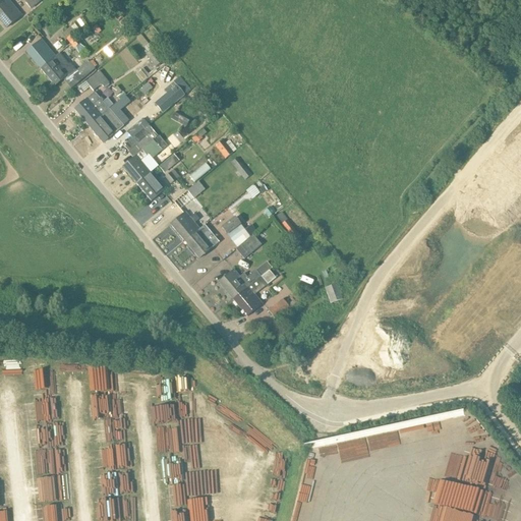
[(21,15),(8,0),(4,0),(0,3),(0,20),(6,29),(21,15)]
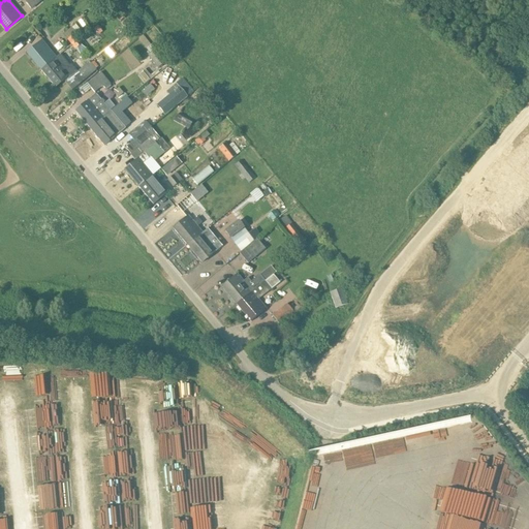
[(32,9),(41,1),(40,0),(27,0),(25,1),(32,9)]
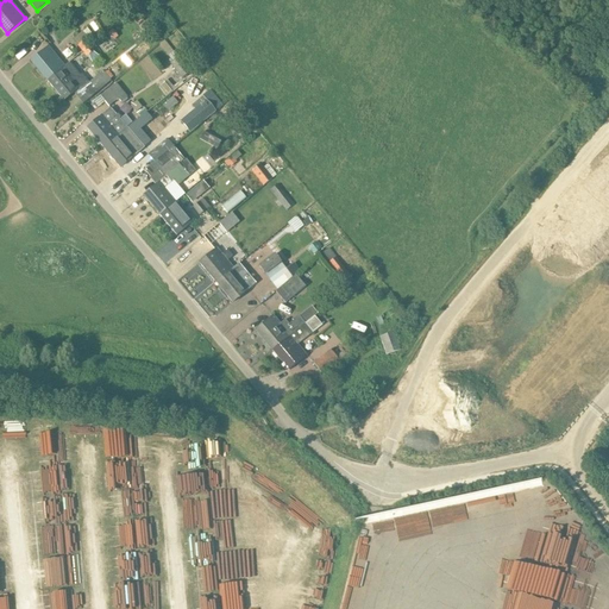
[(137,25),(149,17),(140,6),(130,14),(137,25)]
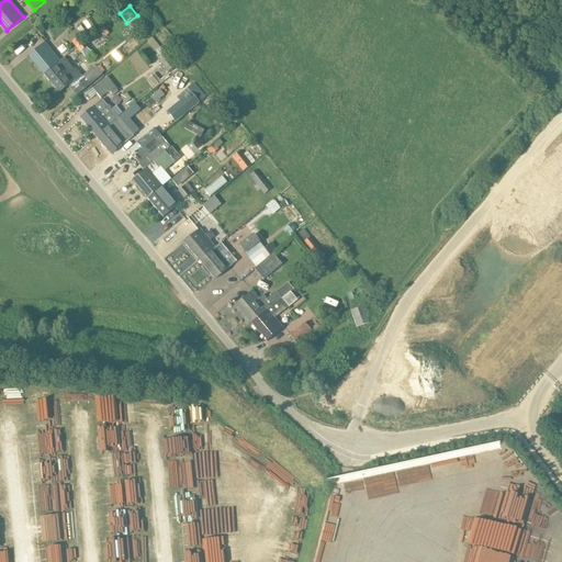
[(76,47),(83,41),(80,37),(81,35),(76,30),(67,36),(76,47)]
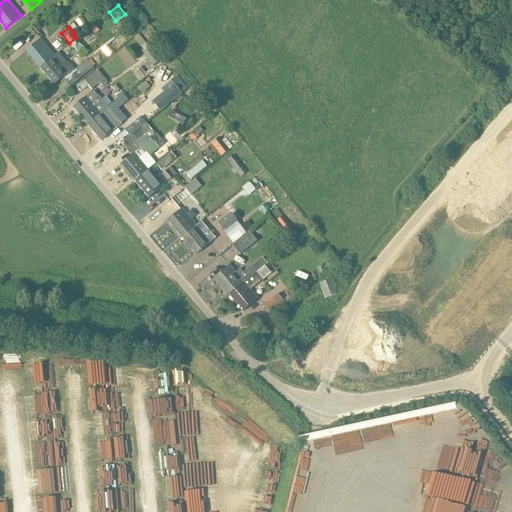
[(76,37),(69,43),(81,57),(88,52),(76,37)]
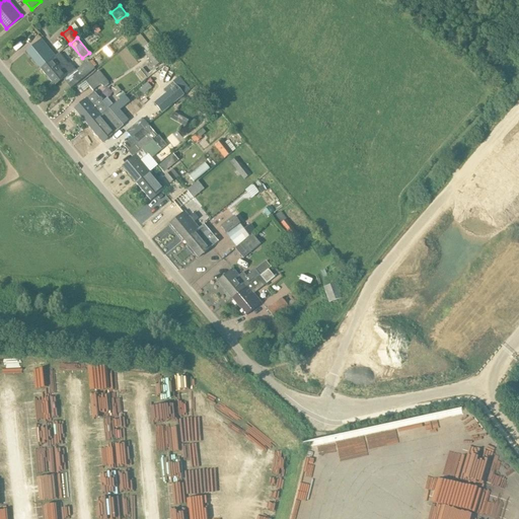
[(40,69),(55,56),(41,39),(25,52),(40,69)]
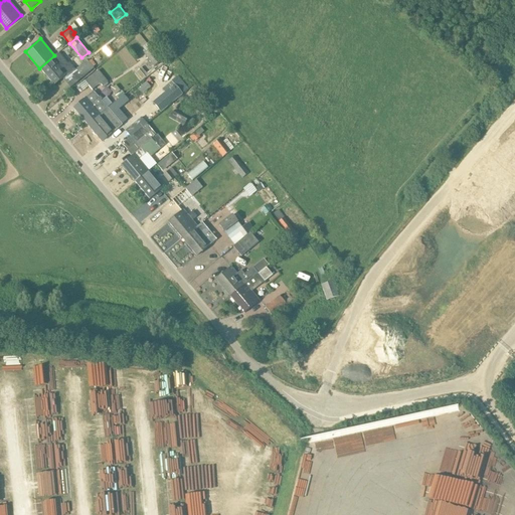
[(153,66),(162,60),(151,47),(144,54),(153,66)]
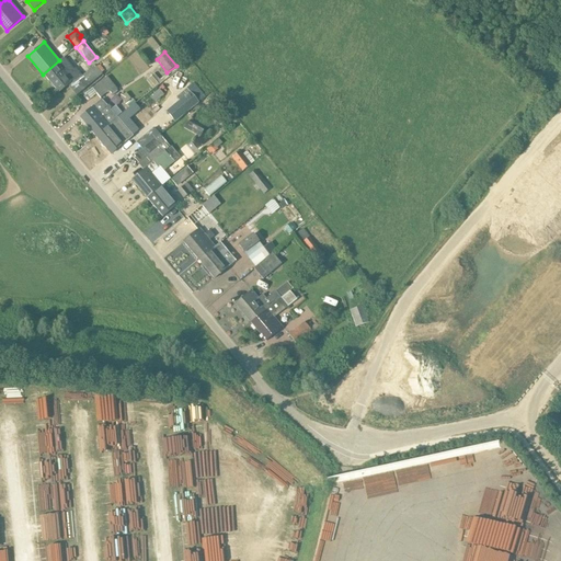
[(59,60),(43,75),(58,92),(75,79),(59,60)]
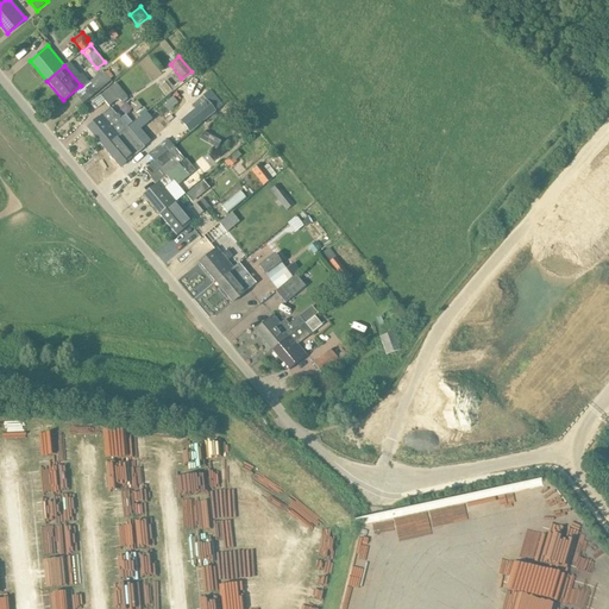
[(96,93),(111,82),(104,71),(89,83),(96,93)]
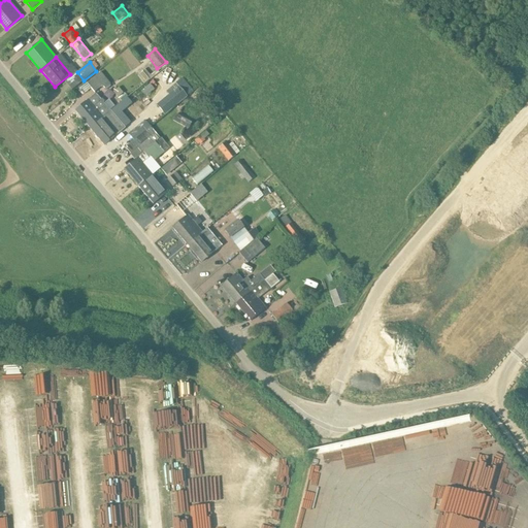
[(106,90),(111,85),(101,72),(87,84),(95,93),(103,86),(106,90)]
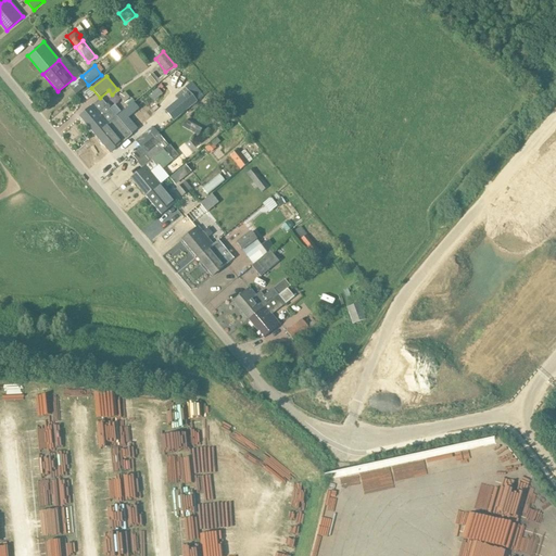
[(174,121),(197,101),(186,88),(175,97),(177,100),(165,111),(174,121)]
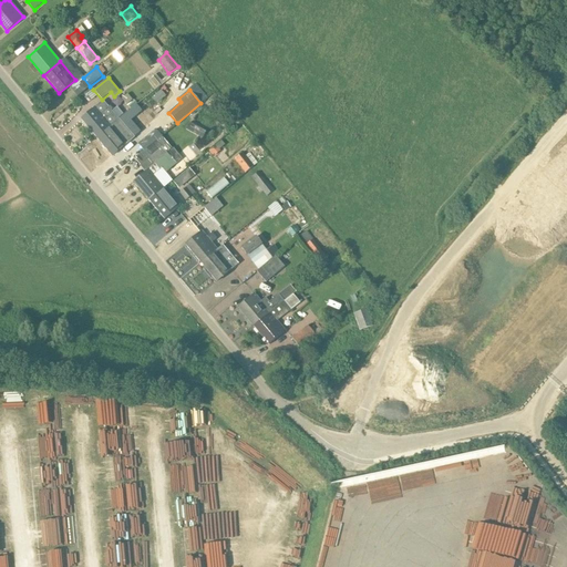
[(113,124),(119,120),(103,101),(81,120),(96,138),(113,124)]
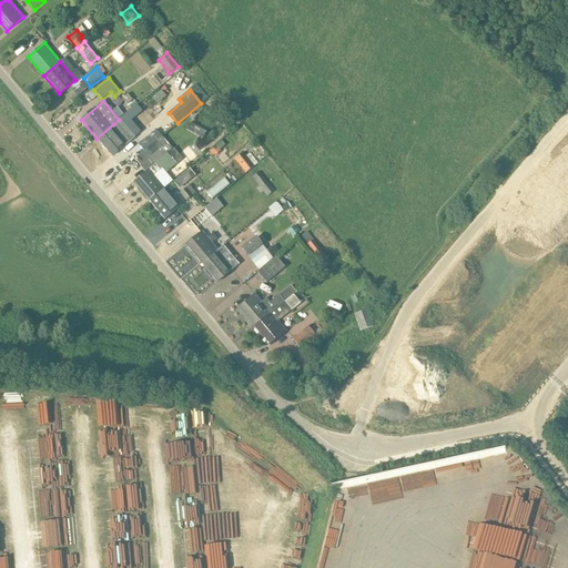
[(128,142),(113,124),(97,139),(112,156),(128,142)]
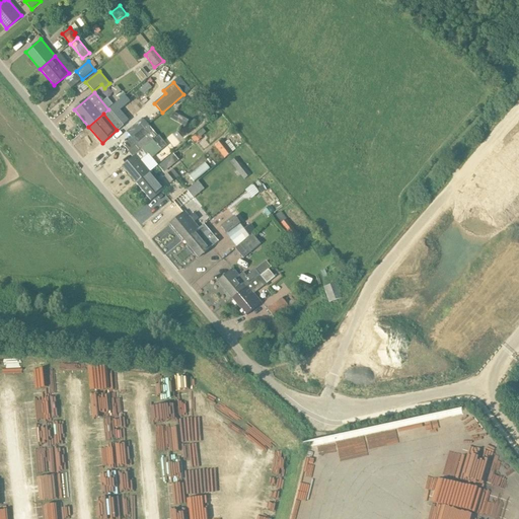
[(151,171),(157,165),(148,154),(157,147),(152,140),(156,137),(147,126),(138,133),(132,138),(123,145),(133,157),(122,166),(136,183),(151,171)]
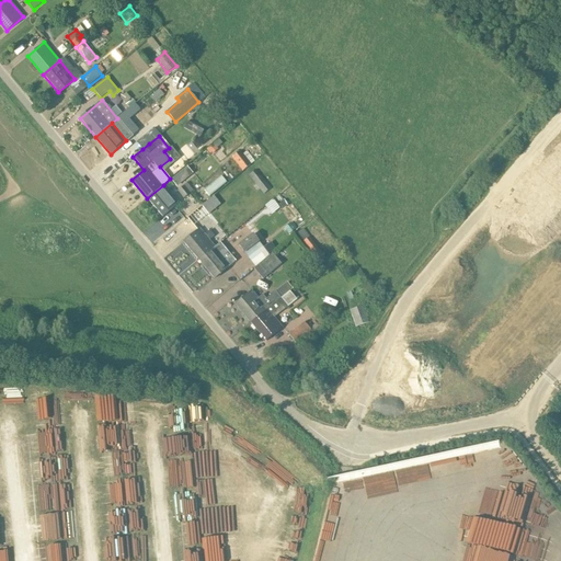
[(243,171),(251,163),(241,150),(231,157),(243,171)]
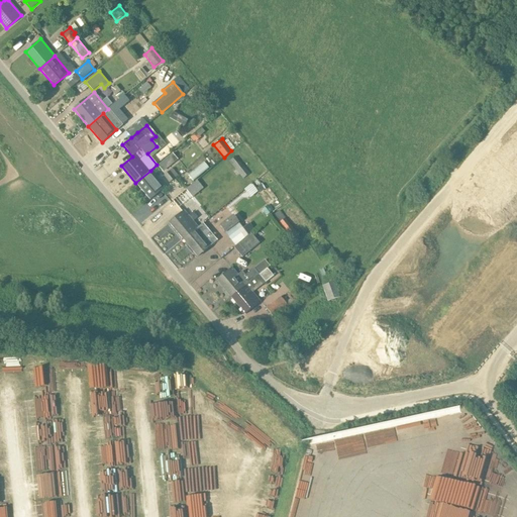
[(242,179),(249,174),(250,173),(240,162),(245,158),(241,151),(236,156),(229,162),(242,179)]
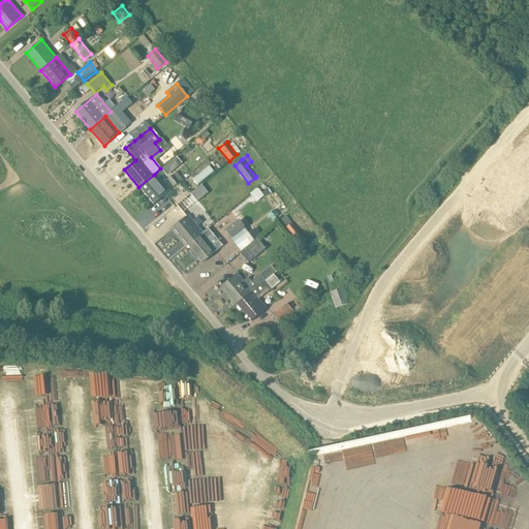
[(197,186),(214,173),(208,165),(192,179),(197,186)]
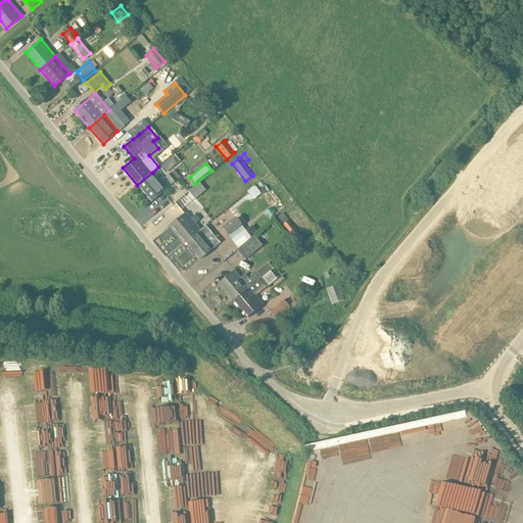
[(171,185),(181,178),(175,170),(165,178),(171,185)]
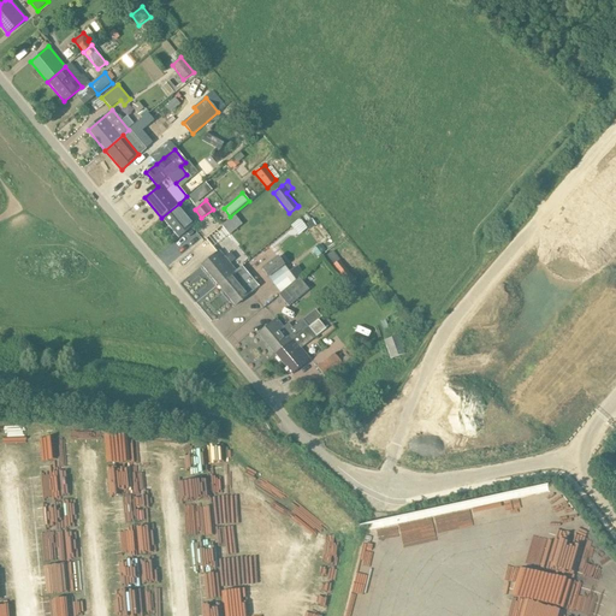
[(195,223),(179,203),(161,218),(178,237),(195,223)]
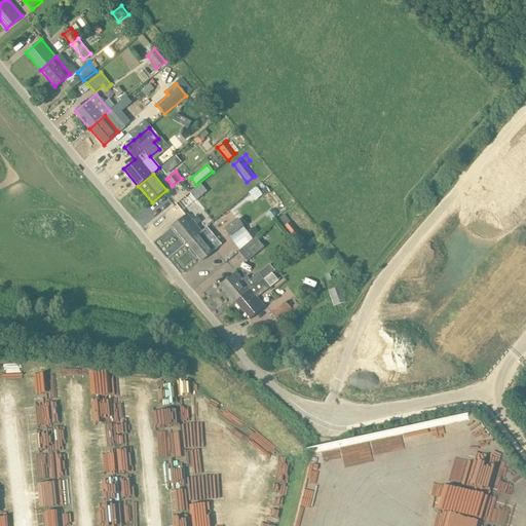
[(195,200),(208,191),(200,183),(189,192),(195,200)]
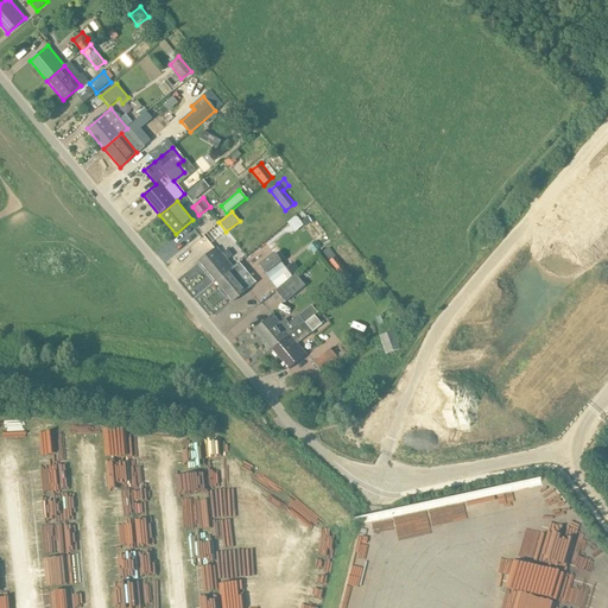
[(215,283),(233,267),(227,260),(232,255),(227,249),(222,254),(216,247),(198,263),(215,283)]
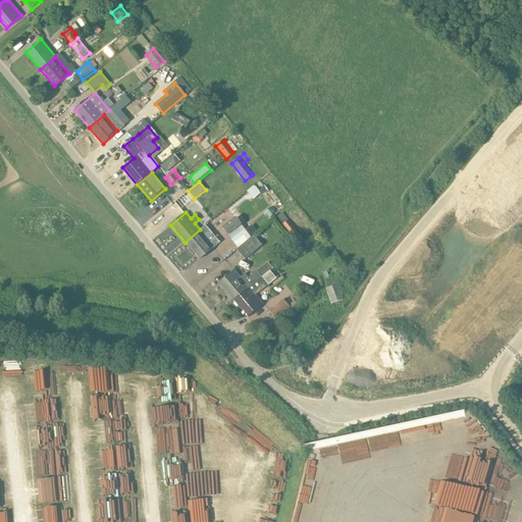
[(288,220),(282,212),(276,217),(281,225),(296,242),(291,246),(295,252),(306,243),(302,238),(289,220),(288,220)]
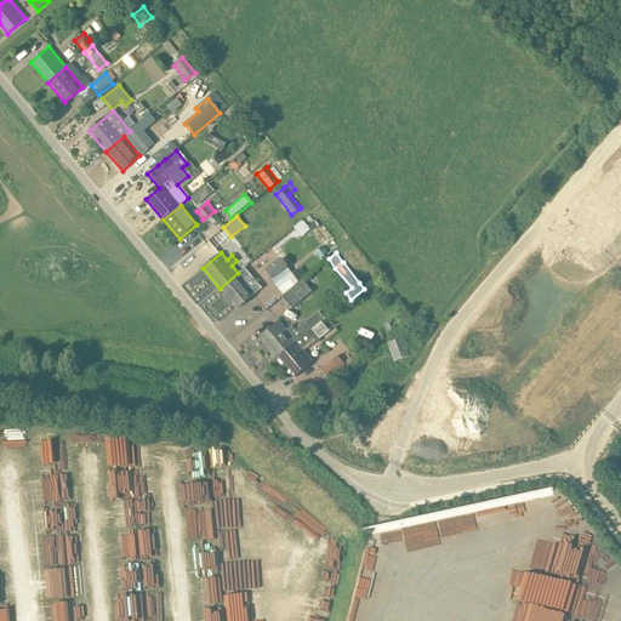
[(297,283),(303,278),(297,269),(291,274),(286,268),(288,267),(286,266),(292,261),(288,255),(281,260),(280,258),(265,271),(271,280),(281,295),(297,283)]
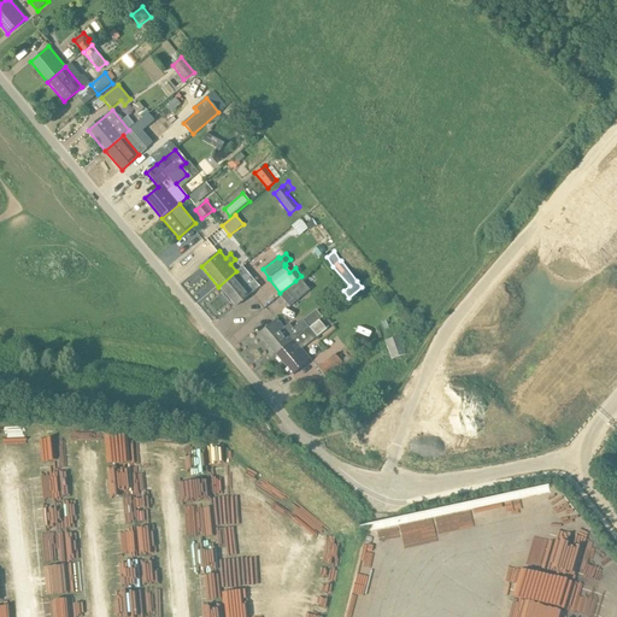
[(236,271),(218,287),(235,307),(253,292),(236,271)]
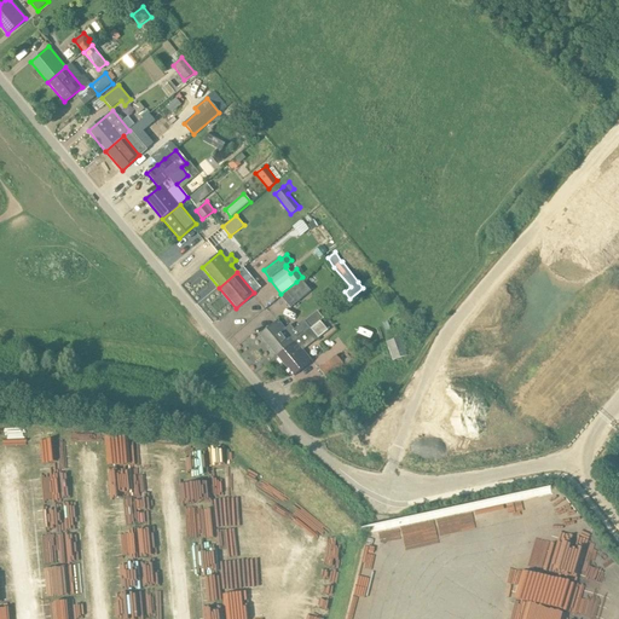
[(296,282),(281,294),(282,295),(281,296),(290,308),(311,291),(300,279),(298,282),(296,282)]
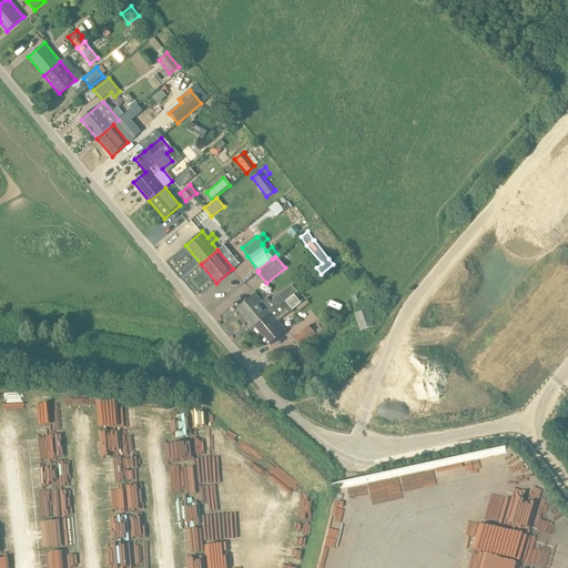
[(284,301),(254,326),(269,345),(285,331),(277,321),(292,311),(303,301),(296,292),(284,302),(284,301)]
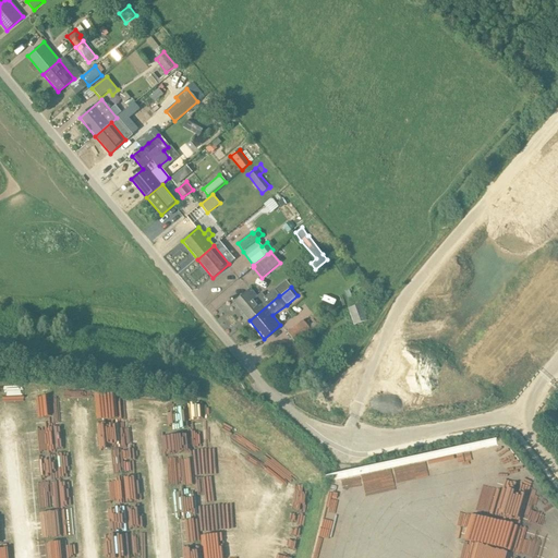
[(250,320),(279,295),(275,291),(262,302),(251,289),(234,302),(250,320)]
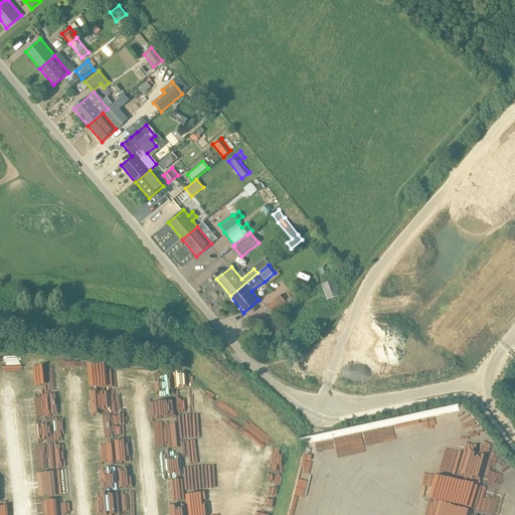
[(326,300),(338,296),(333,281),(321,286),(326,300)]
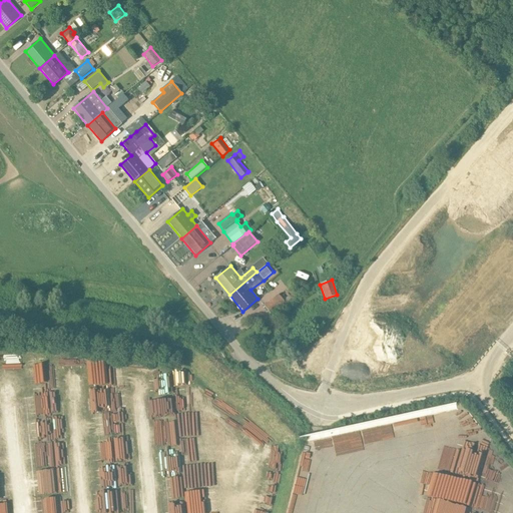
[(285,303),(298,294),(293,288),(281,297),(279,295),(264,306),(271,315),(286,304),(285,303)]
